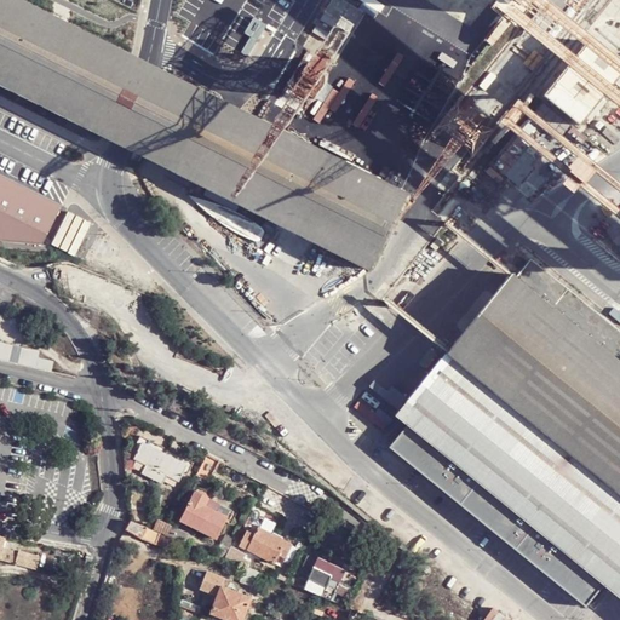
[(0,0),(0,80),(120,147),(369,267),(408,191),(149,53),(47,0),(0,0)]
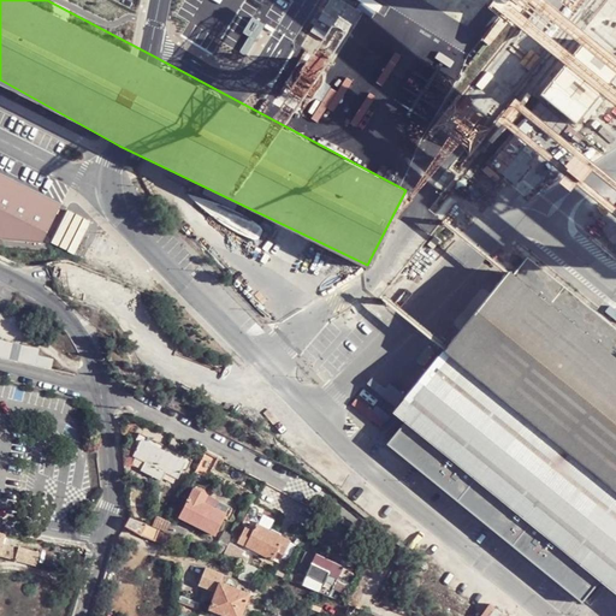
[(516,153),(502,173),(514,183),(529,163),(516,153)]
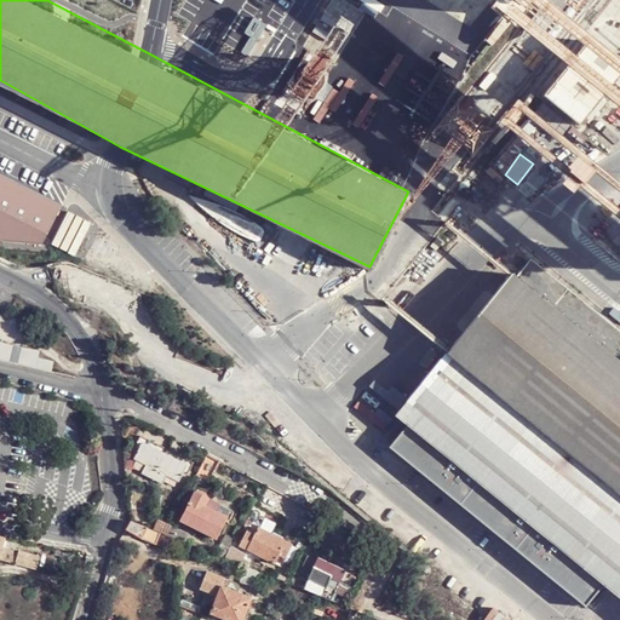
[(45,242),(64,205),(0,172),(0,239),(1,240),(45,242)]
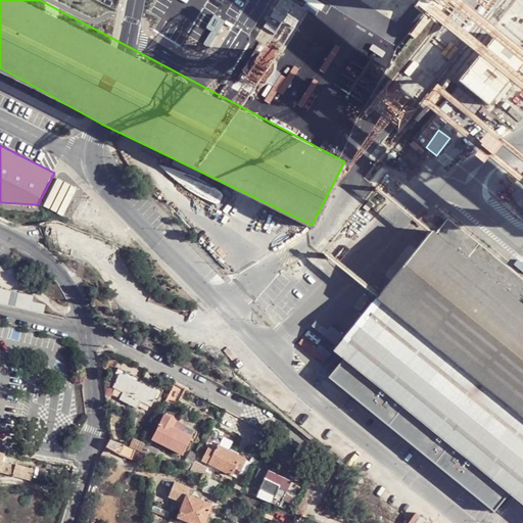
[(522,298),(522,296),(522,278),(448,219),(437,232),(434,229),(334,350),(342,359),(330,379),(495,513),(509,493),(522,504),(522,298)]
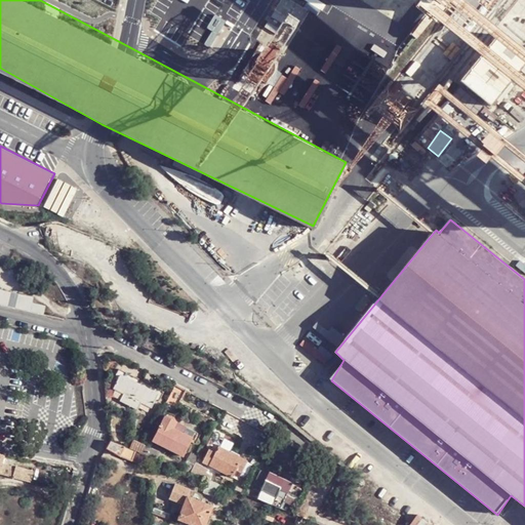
[(12,249),(0,243),(0,261),(5,265),(12,249)]
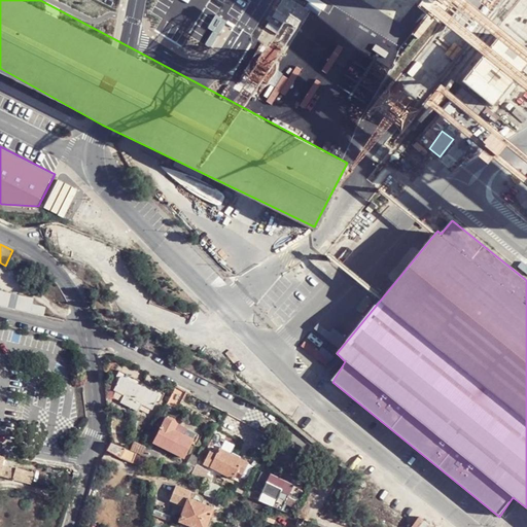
[(0,307),(43,317),(46,308),(32,305),(34,299),(0,291),(0,307)]
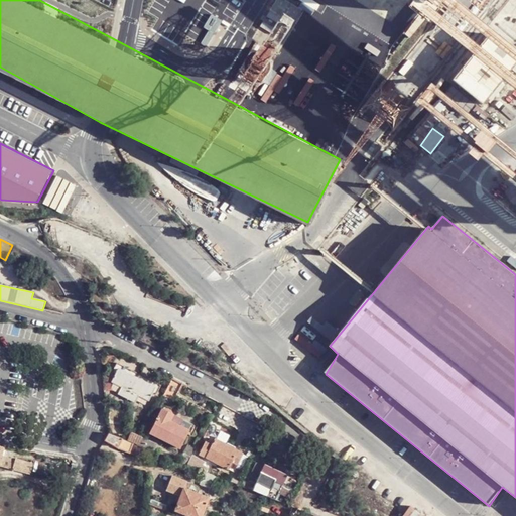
[(123,386),(140,395),(150,400),(157,388),(120,369),(114,381),(123,386)]
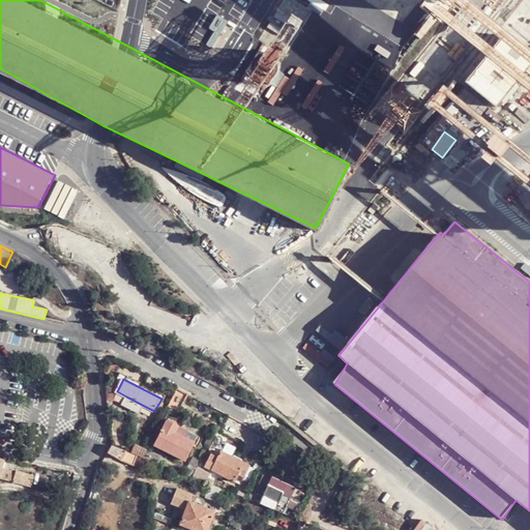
[(188,394),(176,388),(168,405),(180,410),(188,394)]
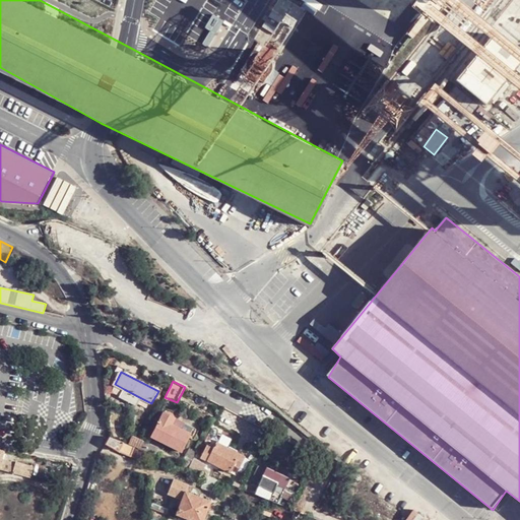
[(137,404),(141,398),(124,389),(121,396),(137,404)]
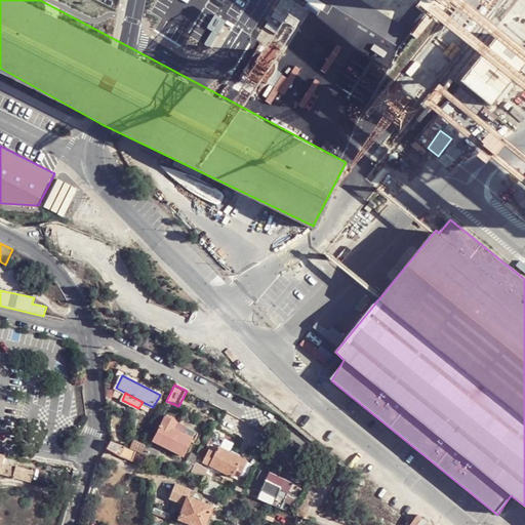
[(185,455),(194,438),(174,427),(177,420),(167,415),(154,439),(185,455)]
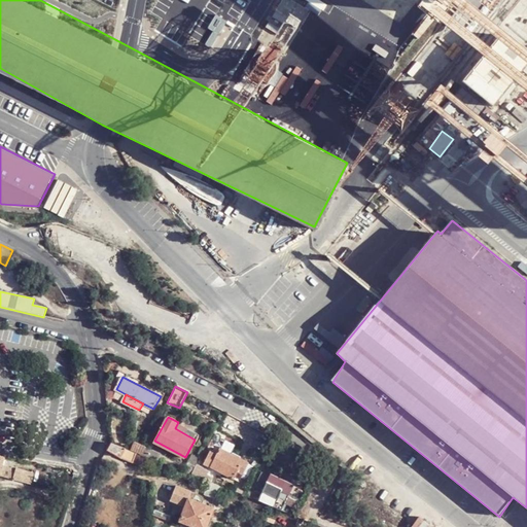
[(175,428),(195,440),(198,432),(178,422),(175,428)]
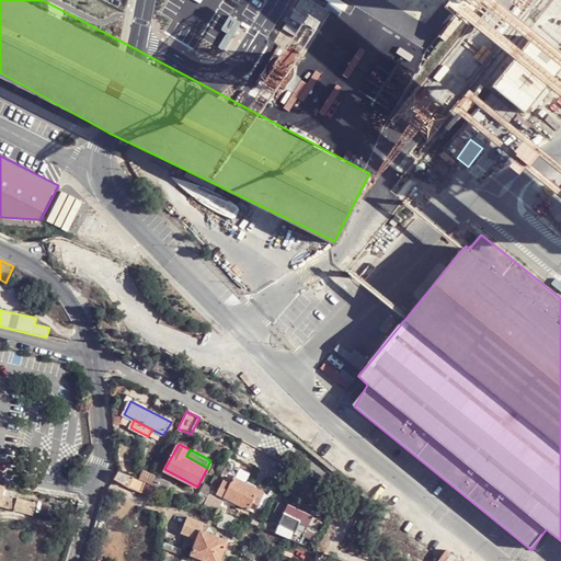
[(147,482),(119,472),(114,480),(126,485),(142,492),(147,482)]
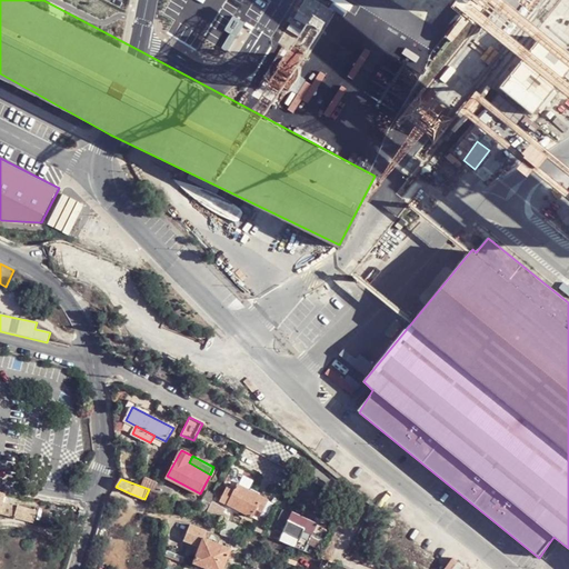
[(258,507),(262,497),(238,482),(235,489),(228,500),(227,502),(252,516),(258,507)]
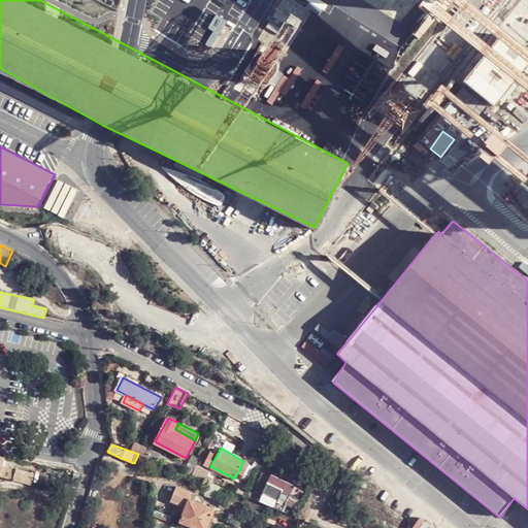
[(149,458),(161,462),(164,456),(152,451),(149,458)]
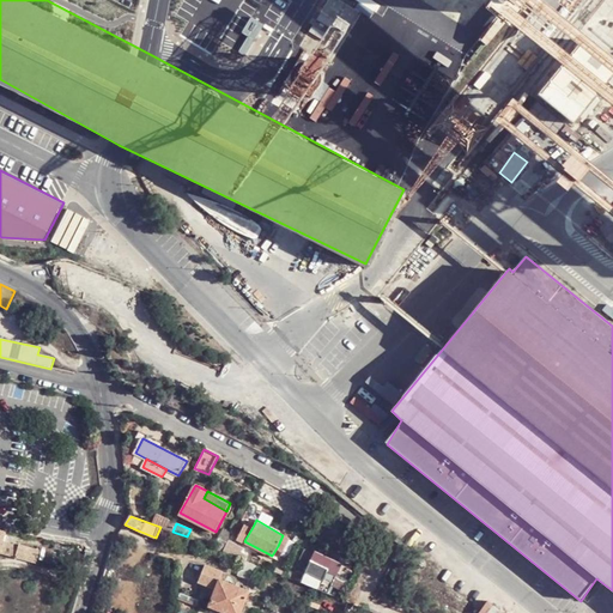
[(246,539),(253,527),(247,525),(241,535),(246,539)]
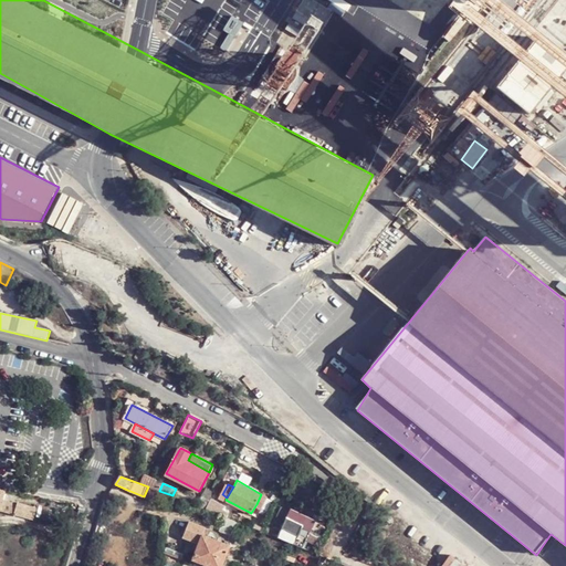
[(270,499),(261,494),(257,504),(264,509),(270,499)]
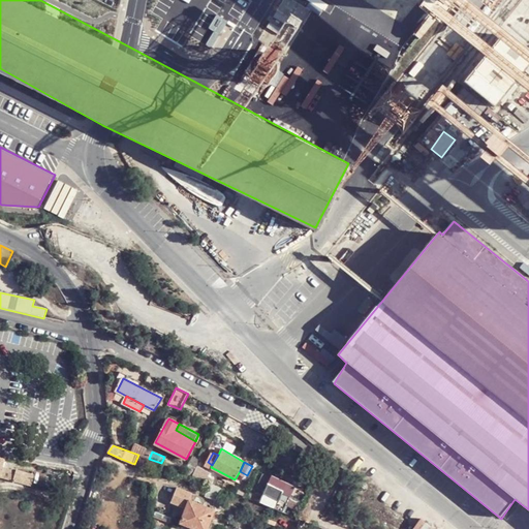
[(185,473),(192,475),(196,467),(190,464),(185,473)]
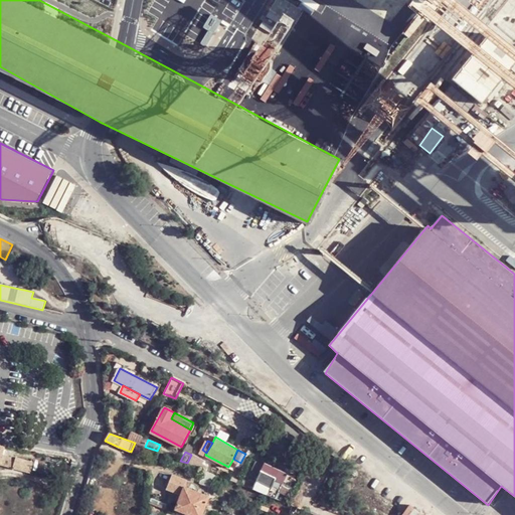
[(204,458),(192,452),(191,455),(187,463),(198,468),(204,458)]
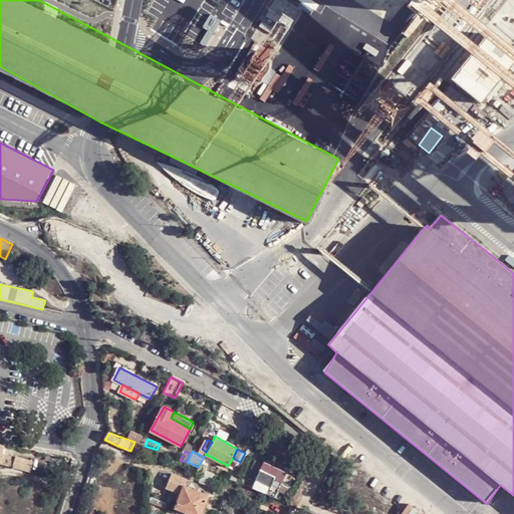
[(5,467),(29,473),(32,463),(16,458),(15,462),(7,460),(5,467)]
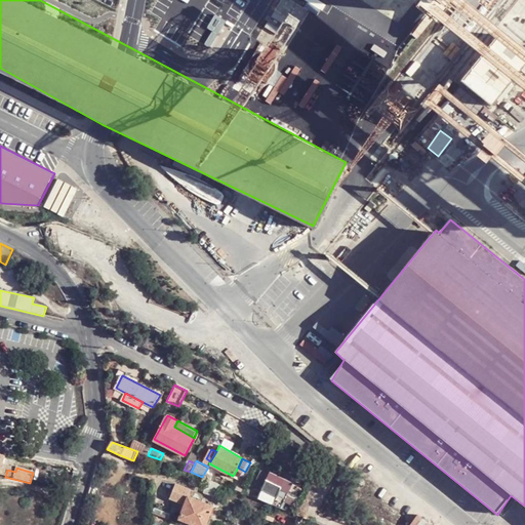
[(261,486),(269,473),(261,470),(255,483),(261,486)]
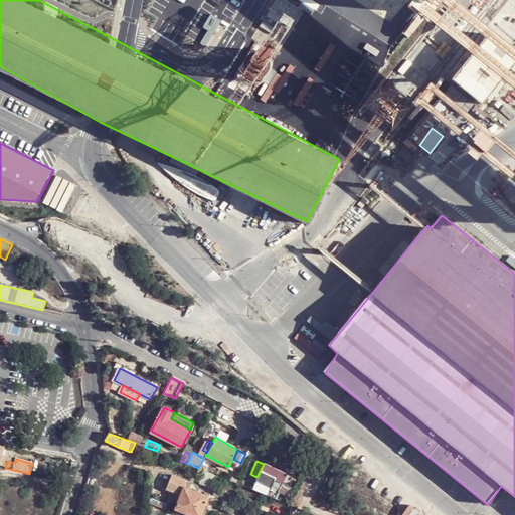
[(258,480),(280,489),(288,473),(265,462),(264,464),(255,479),(258,480)]
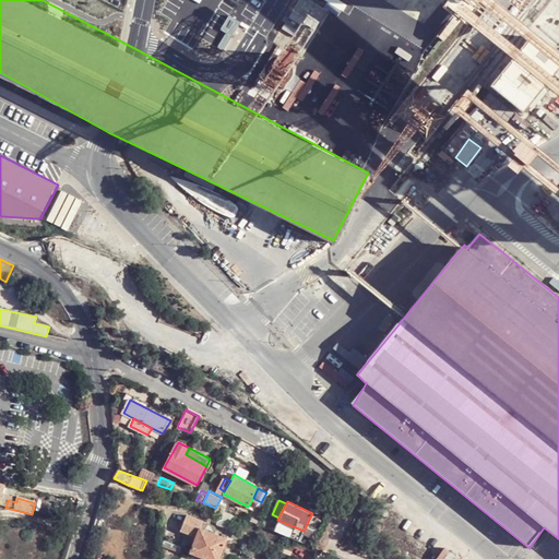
[(210,558),(221,558),(228,538),(202,527),(204,522),(188,515),(182,530),(197,536),(191,551),(210,558)]
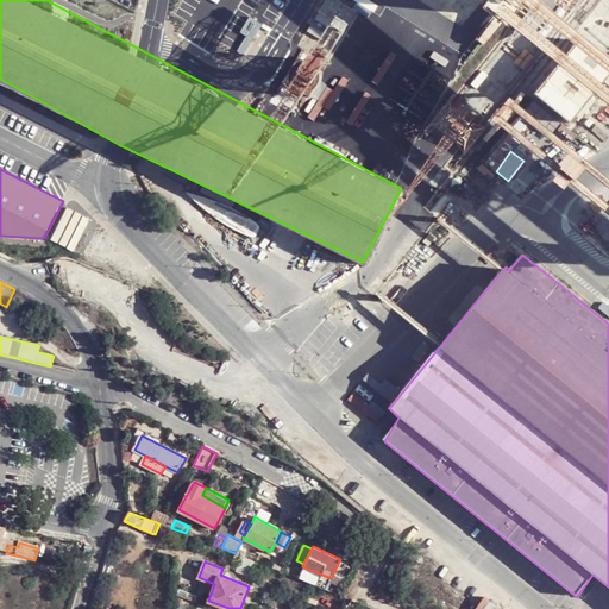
[(290,567),(282,564),(278,570),(287,573),(290,567)]
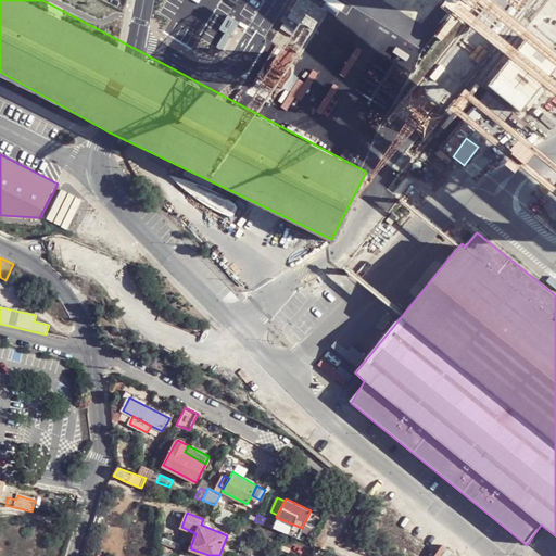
[(278,530),(299,538),(302,528),(278,518),(274,528),(278,530)]
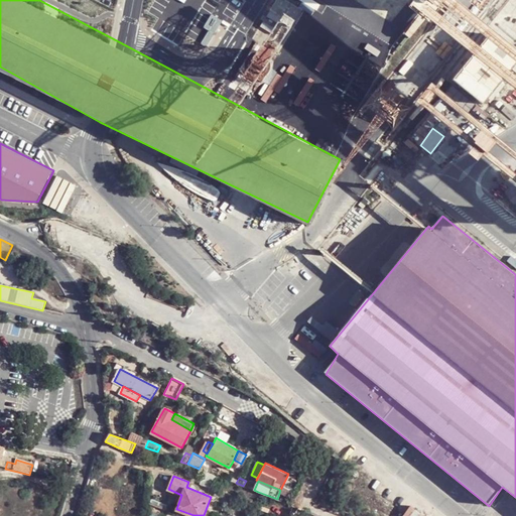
[(150,504),(166,510),(168,505),(152,499),(150,504)]
